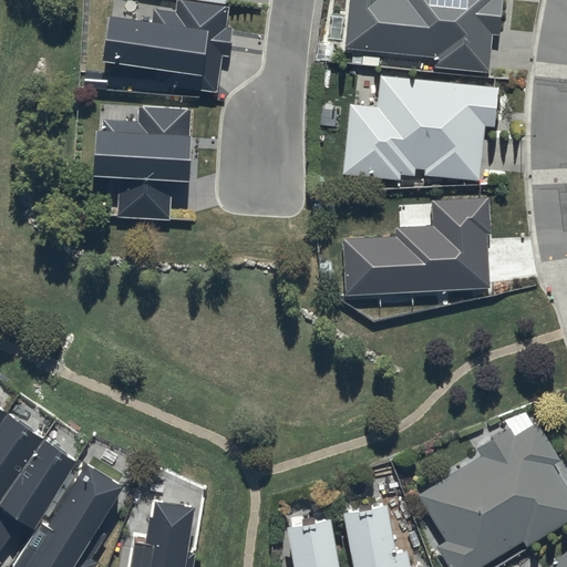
[(348,0),(344,50),(433,58),(432,70),(487,75),(492,35),(497,37),(501,0),(348,0)]
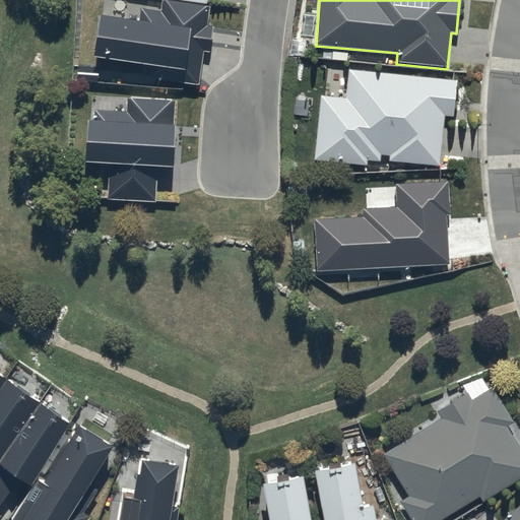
[(139,21),(99,15),(92,61),(145,68),(144,80),(197,85),(202,52),(208,52),(212,27),(207,27),(208,8),(160,1),(159,12),(141,9),(139,21)]
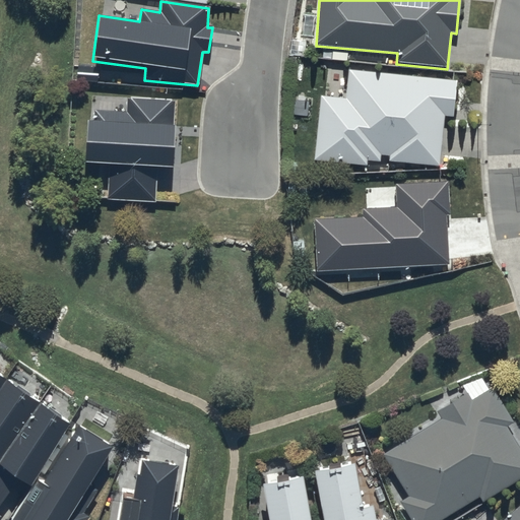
[(390,154),(389,164),(438,168),(442,116),(453,117),(455,80),(347,71),(344,99),(318,96),(313,161),(366,166),(366,161),(380,163),(381,153),(390,154)]
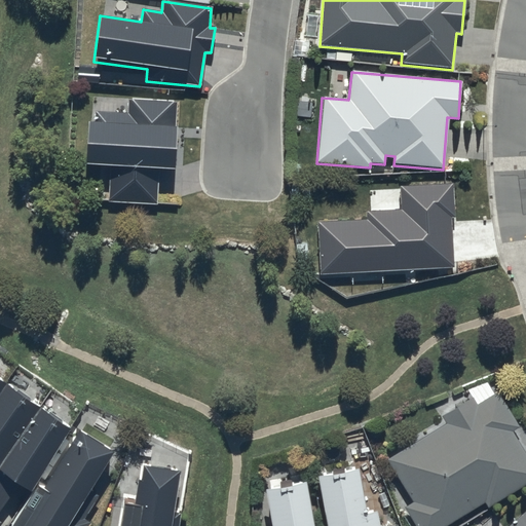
[(111,171),(108,200),(156,204),(159,171),(174,172),(179,102),(127,98),(126,114),(98,112),(97,121),(87,120),(84,168),(111,171)]
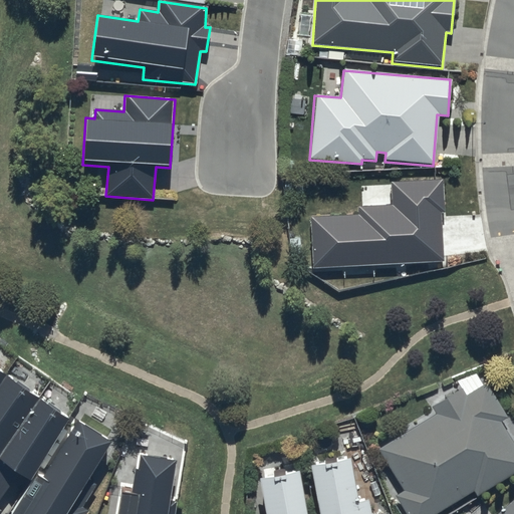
[(393,204),(358,206),(358,214),(312,217),(314,266),(444,259),(442,212),(446,212),(445,179),(392,181),(393,204)]
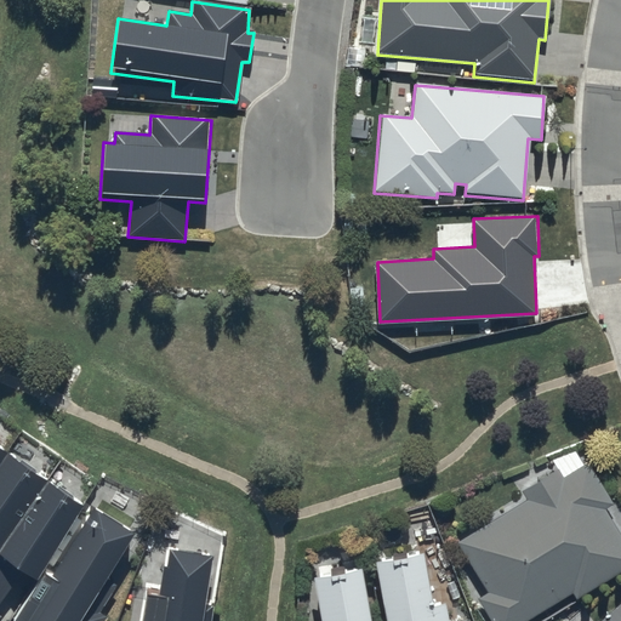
[(525,501),(457,543),(489,592),(476,600),(489,620),(528,620),(571,594),(575,599),(620,570),(620,536),(604,510),(611,505),(576,448),(552,462),(557,469),(520,493),(525,501)]
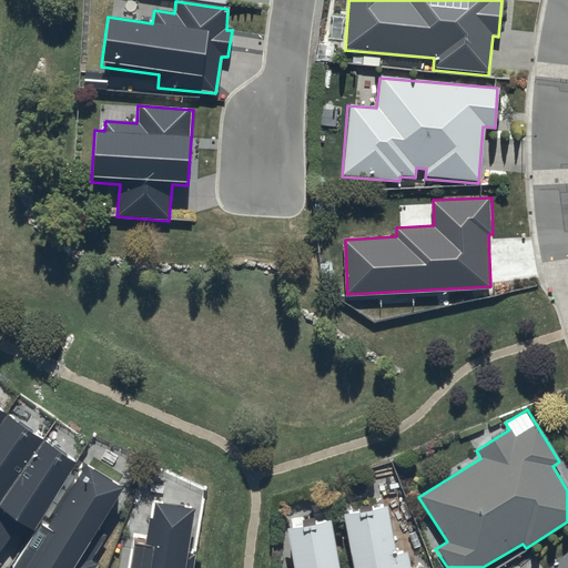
[(0,551),(19,525),(30,533),(74,465),(0,413),(0,551)]
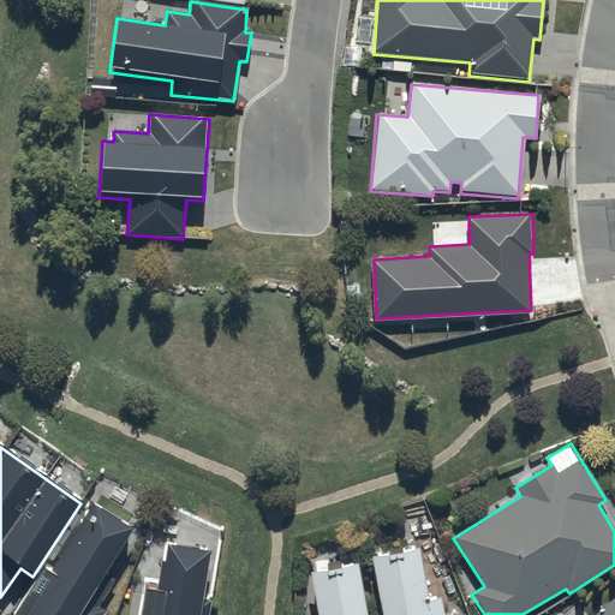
[(83,501),(13,614),(105,614),(106,614),(100,611),(118,581),(107,574),(133,531),(83,501)]
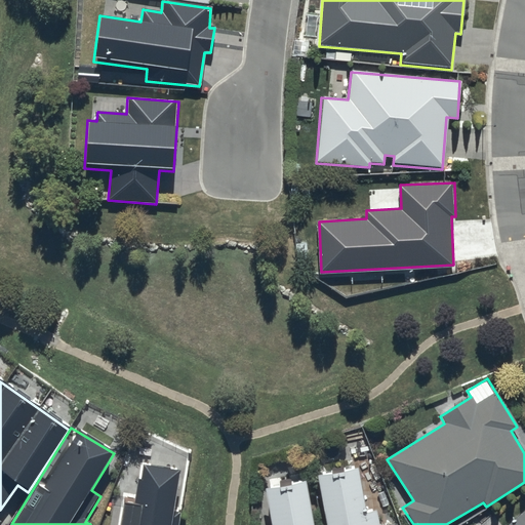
[(176,471),(143,466),(140,481),(135,480),(131,507),(119,505),(116,524),(175,524),(178,512),(170,511),(176,471)]
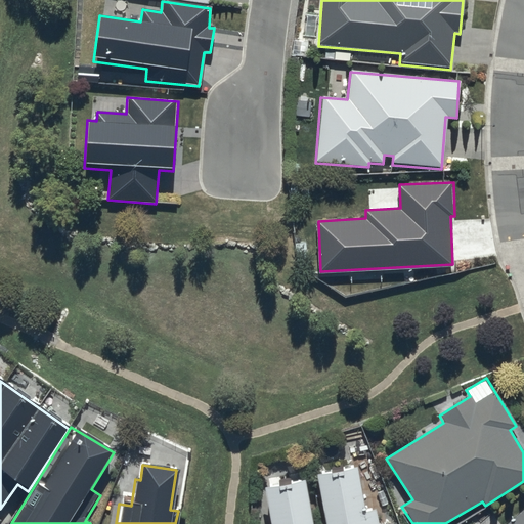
[(355,469),(314,477),(322,523),(384,523),(375,473),(357,476),(355,469)]
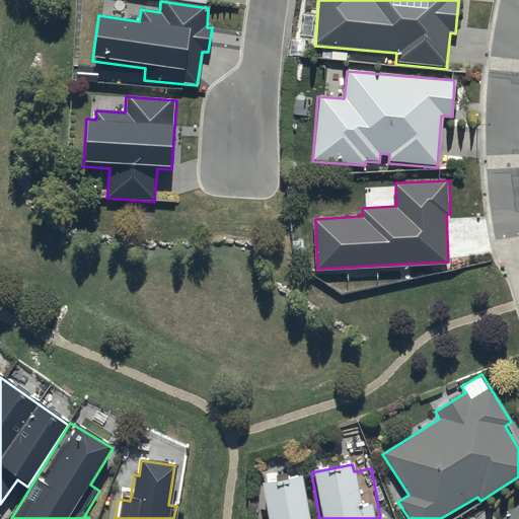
[(266,483),(260,484),(267,518),(307,518),(298,467),(265,473),(266,483)]
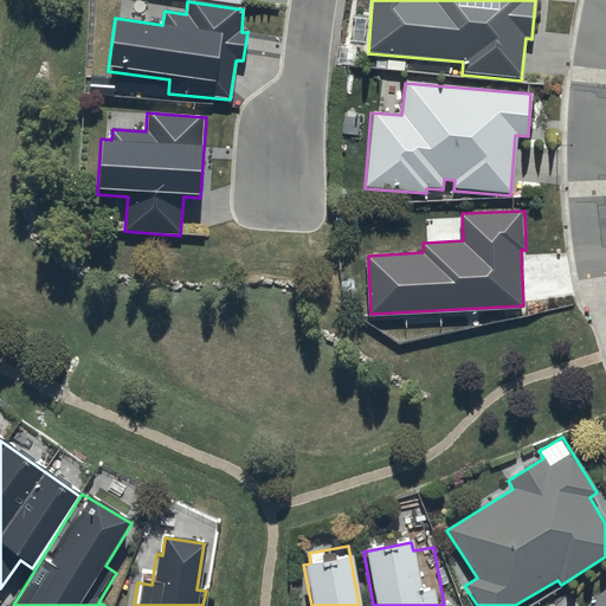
[(605,605),(605,587),(585,605),(605,605)]
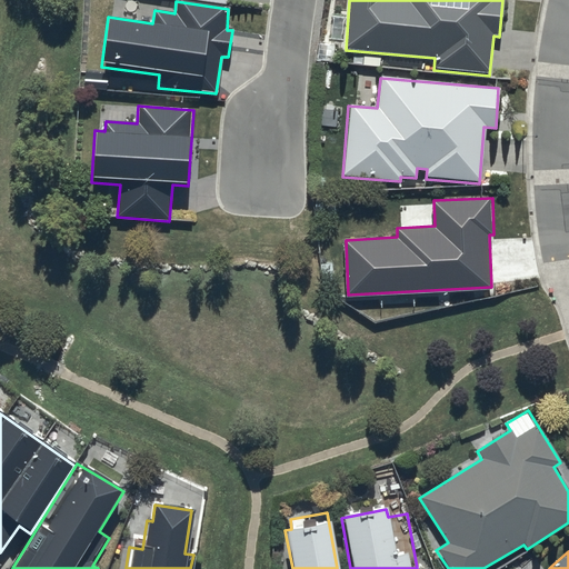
All buildings are outlined.
